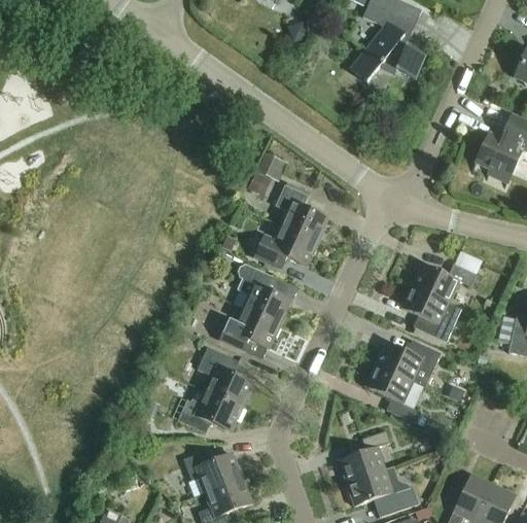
[(383,27),(359,56),(349,69),(366,81),(379,66),(393,73),(395,70),(414,78),(424,55),(405,46),(421,9),(399,0),(369,0),(361,16),(377,24),(383,27)]
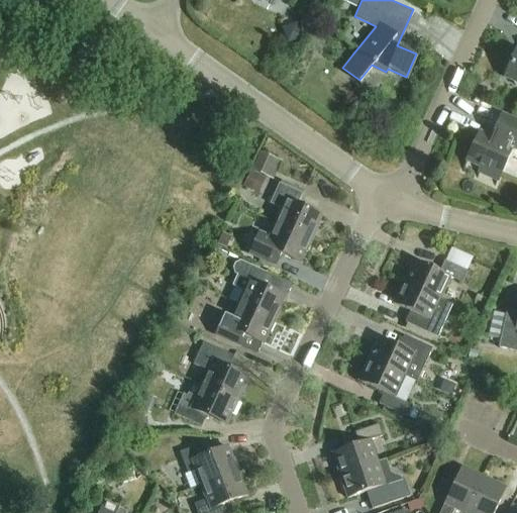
[(516,47),(504,75),(512,79),(515,84),(516,82),(516,47)]
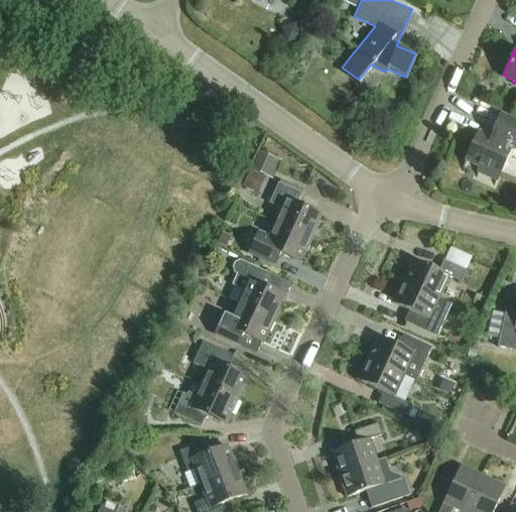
[(515,120),(503,114),(493,136),(478,129),(465,158),(479,165),(477,169),(496,177),(510,145),(515,148),(515,147),(515,120)]
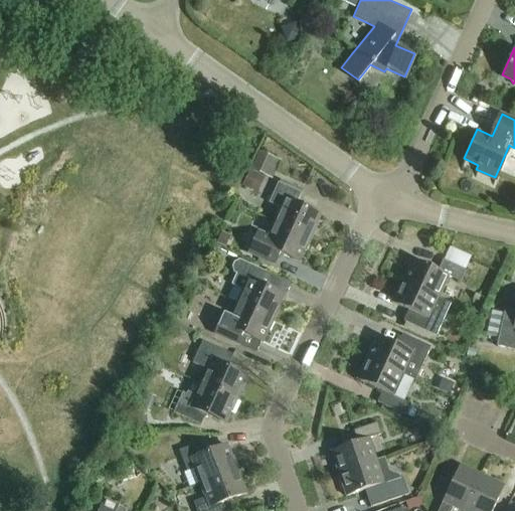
[(259,149),(251,167),(264,172),(264,173),(272,177),(273,174),(280,158),(261,150),(259,149)]
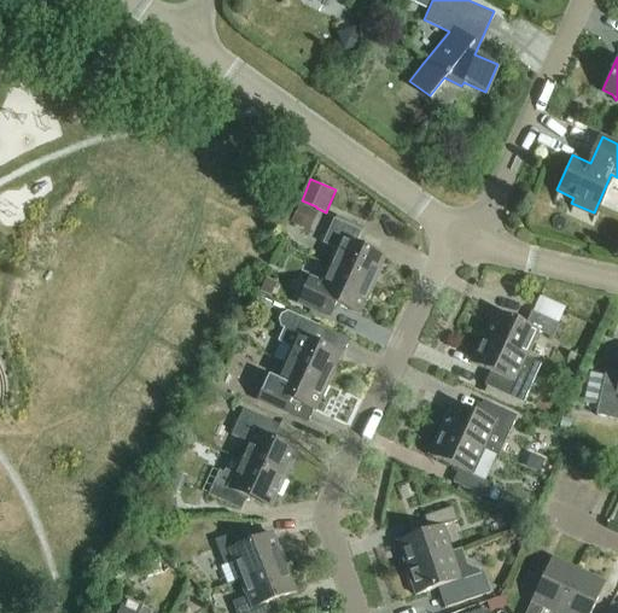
[(291,217),(290,220),(292,221),(303,226),(304,225),(312,208),(304,204),(298,202),(291,217)]
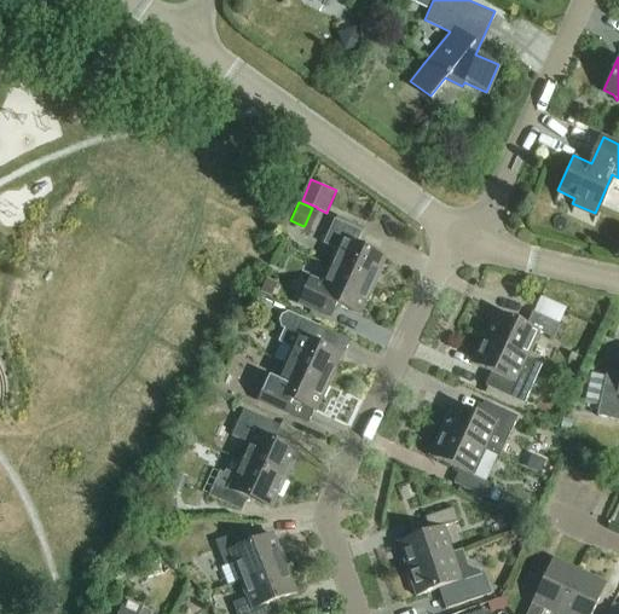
[(330,266),(370,283),(383,255),(356,242),(360,230),(334,218),(323,241),(339,248),(330,266)]
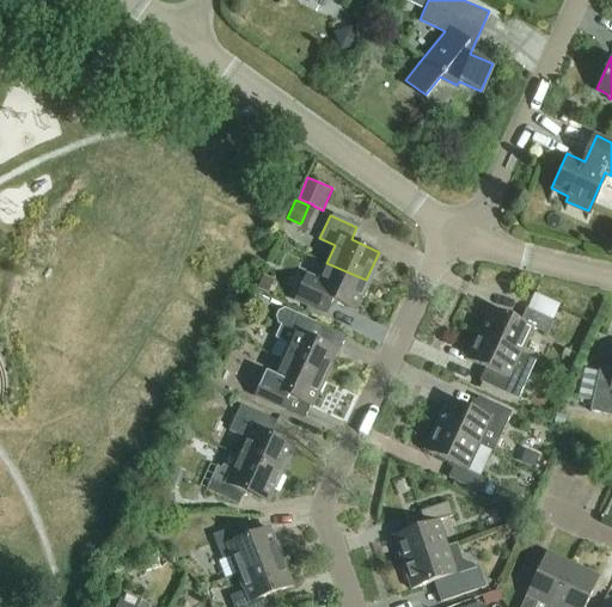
[(366,280),(326,263),(319,280),(310,275),(299,299),(325,311),(331,299),(353,308),(366,280)]
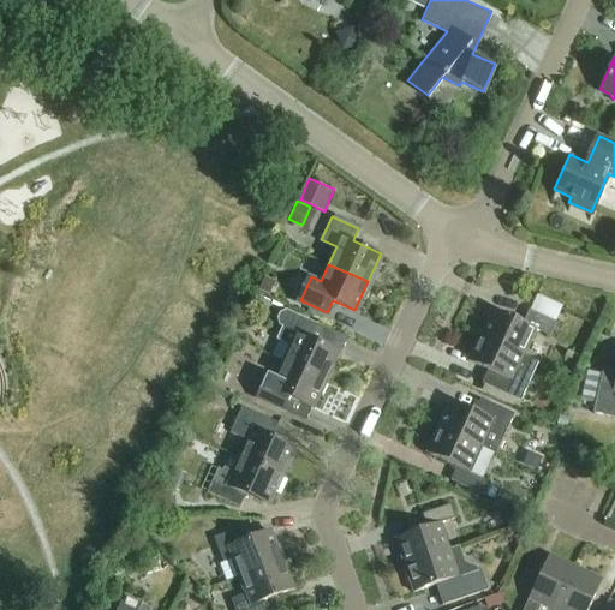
[(264,274),(257,287),(260,288),(268,292),(274,279),(266,275),(264,274)]
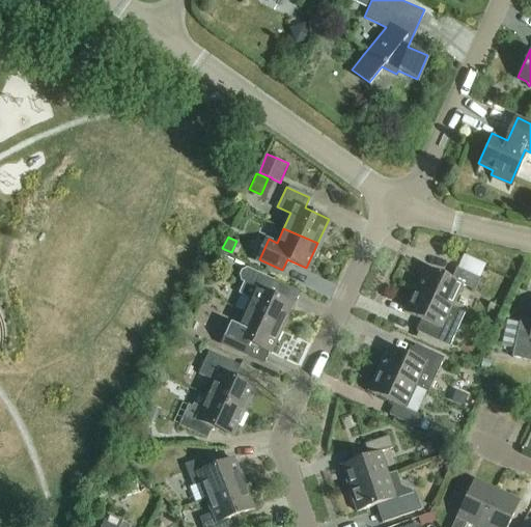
[(216,251),(211,261),(217,265),(227,270),(232,258),(222,254),(216,251)]
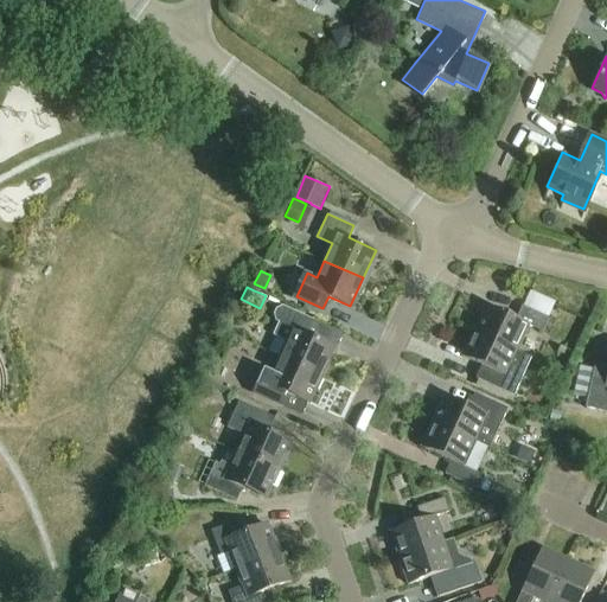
[(473,328),(517,348),(528,322),(542,330),(548,316),(521,303),(515,316),(485,302),(473,328)]
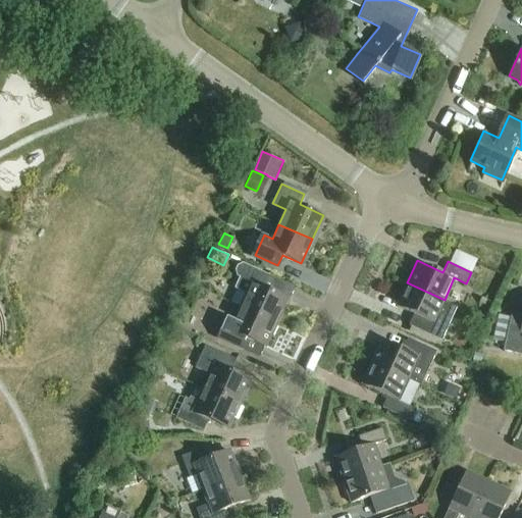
[(248,293),(242,306),(274,321),(285,297),(262,286),(268,273),(242,261),(237,263),(233,269),(236,274),(239,276),(235,287),(248,293)]
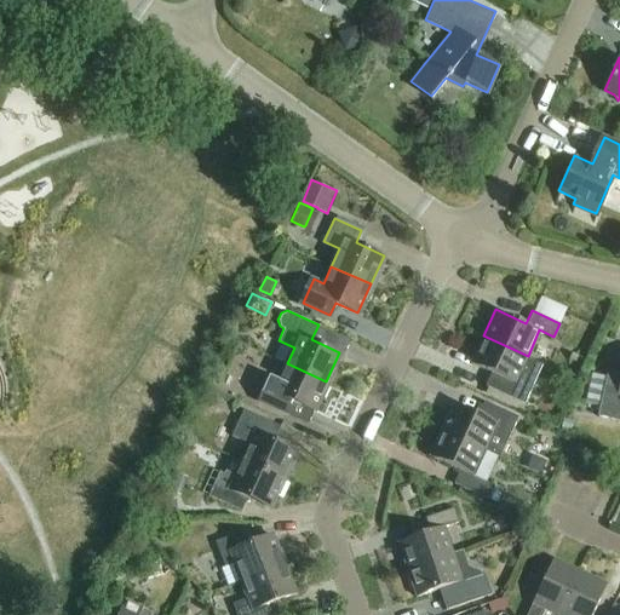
[(528,356),(483,335),(471,362),(501,375),(495,389),(523,402),(530,388),(541,362),(528,356)]
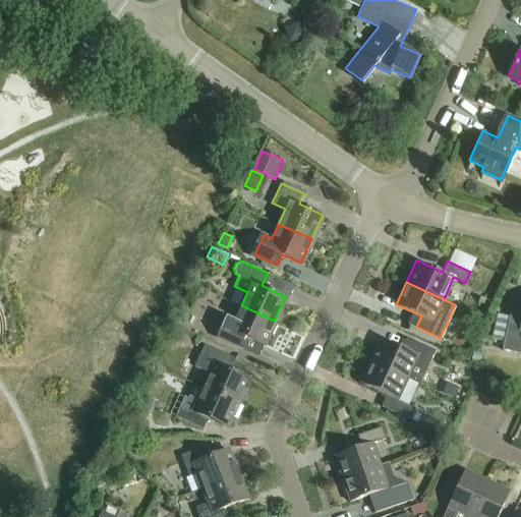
[(263,344),(274,321),(241,305),(234,320),(226,316),(217,336),(240,346),(244,336),(263,344)]
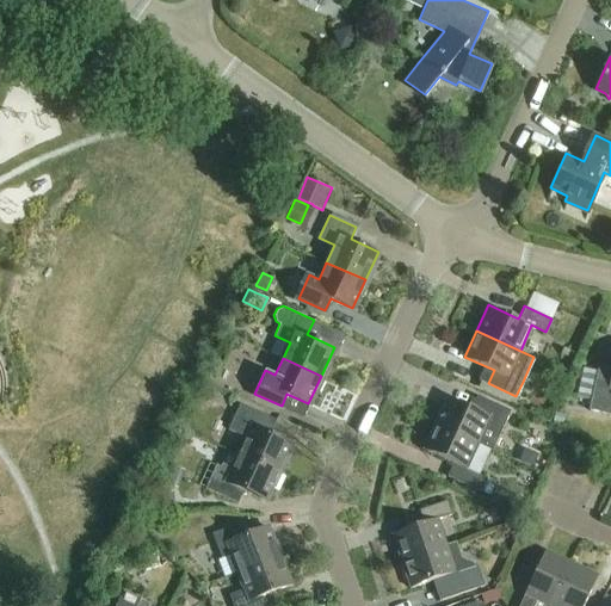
[(610,371),(610,372),(597,369),(591,399),(588,408),(610,413),(610,371)]
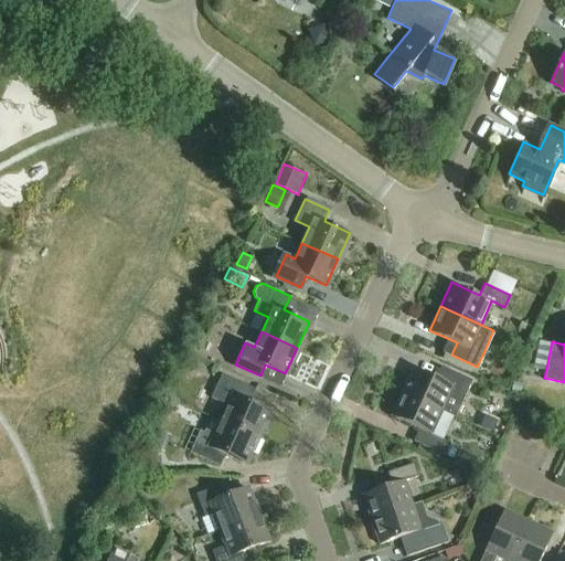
[(402,390),(441,409),(455,415),(471,379),(446,367),(440,379),(413,367),(402,390)]
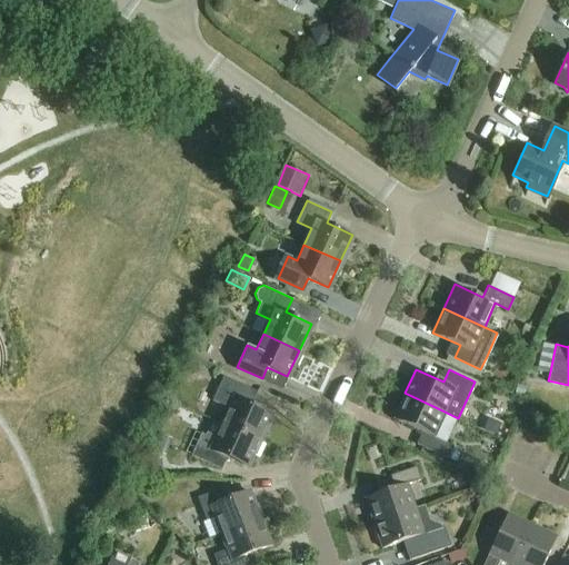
[(229,407),(222,423),(259,438),(270,413),(250,404),(257,389),(223,375),(212,398),(229,407)]
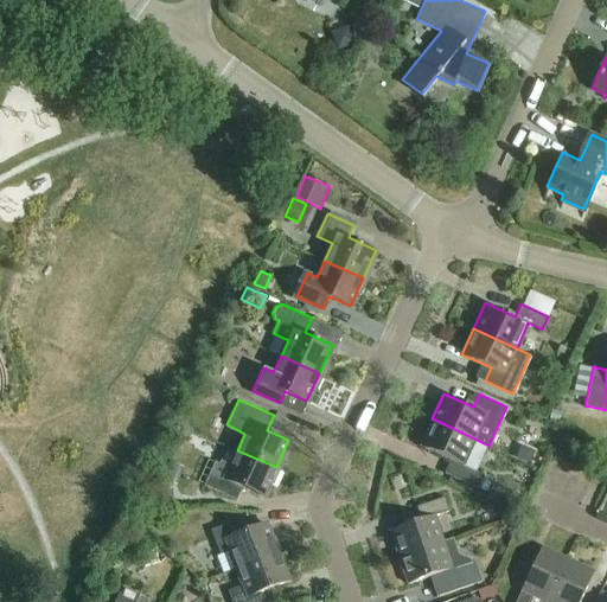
[(551,407),(550,416),(558,417),(561,408),(551,407)]
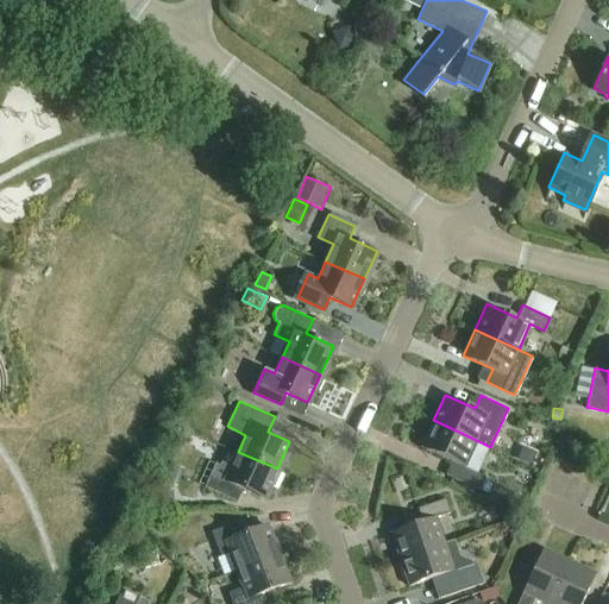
[(465,465),(476,440),(433,420),(421,446),(451,460),(445,472),(479,489),(485,474),(465,465)]
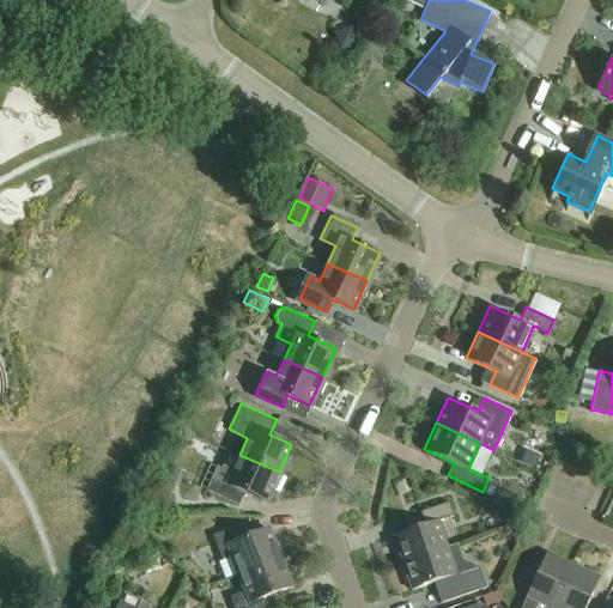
[(517,456),(533,464),(539,454),(522,445),(517,456)]
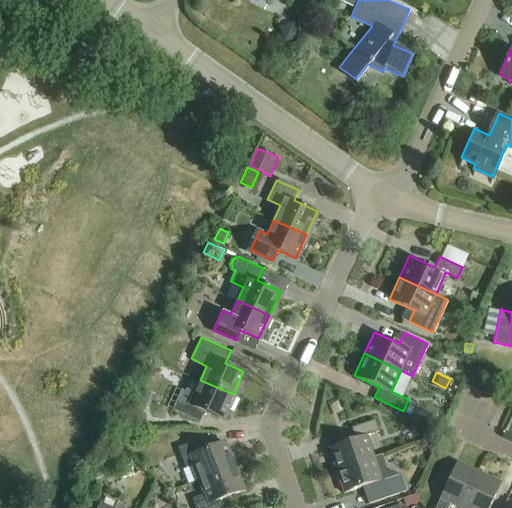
[(233,394),(200,380),(193,394),(182,389),(178,398),(177,397),(172,408),(199,420),(204,410),(222,418),(233,394)]
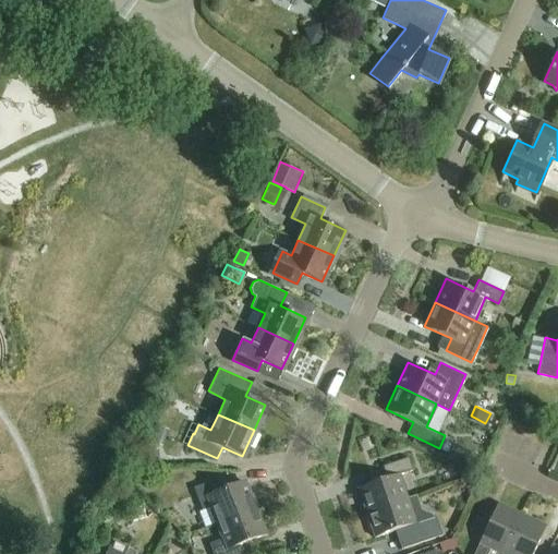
[(141,459),(145,459),(157,458),(157,446),(150,446),(140,447),(141,459)]
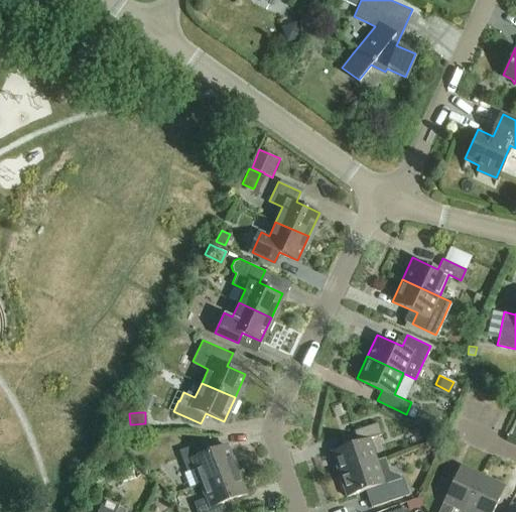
[(339,473),(376,460),(369,437),(381,432),(377,421),(353,429),(357,440),(331,450),(339,473)]
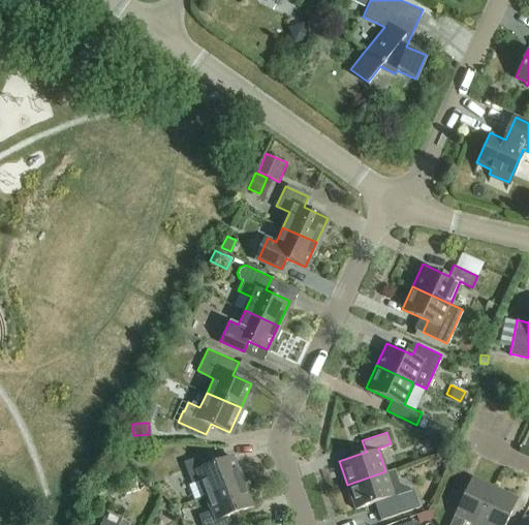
[(206,493),(241,480),(230,455),(212,463),(208,452),(183,461),(191,482),(200,479),(206,493)]
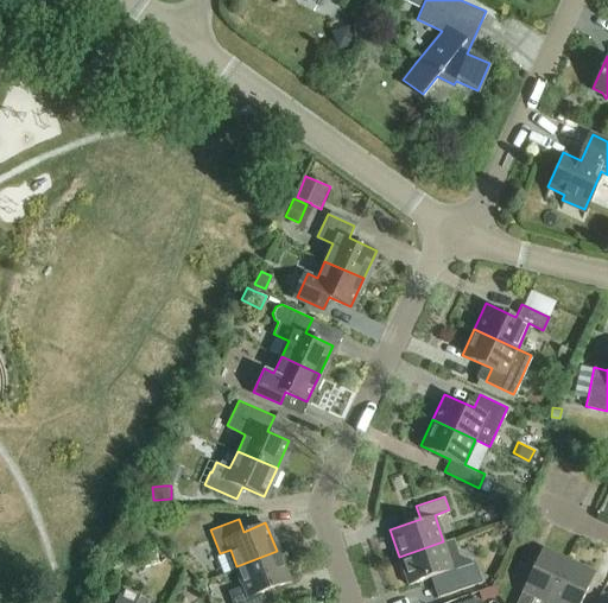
[(454,538),(443,541),(399,557),(407,583),(439,572),(443,586),(479,575),(474,560),(472,562),(470,558),(458,553),(454,538)]
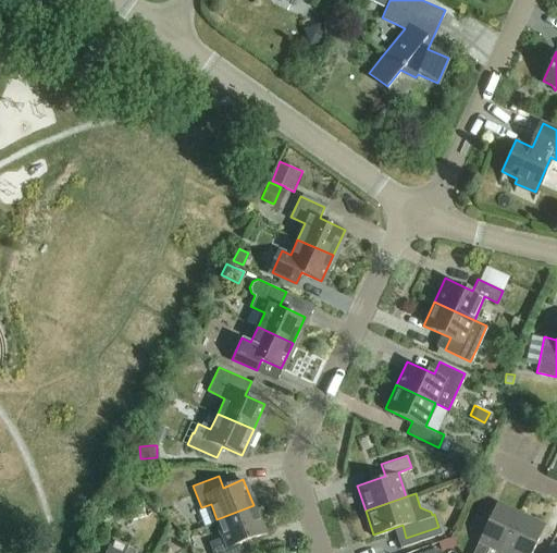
[(485,552),(489,547),(502,552),(520,512),(496,501),(478,541),(471,552),(485,552)]
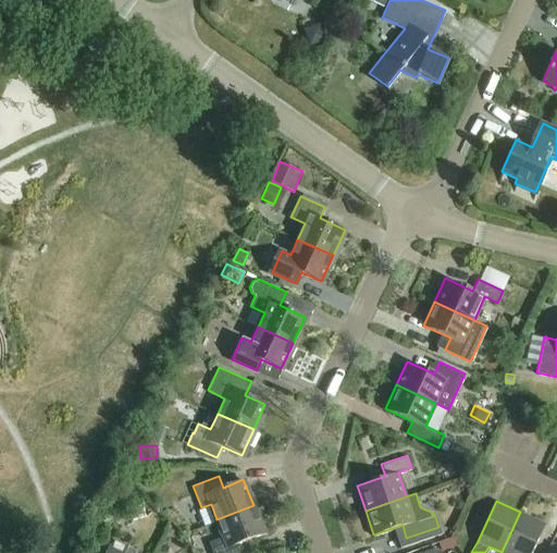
[(254,505),(217,519),(223,536),(209,541),(212,552),(242,552),(238,542),(263,532),(254,505)]
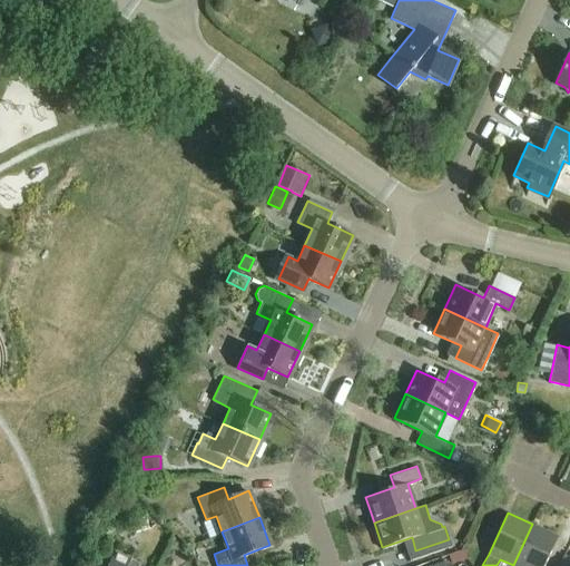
[(532,524),(513,565),(516,565),(542,565),(558,535),(532,524)]
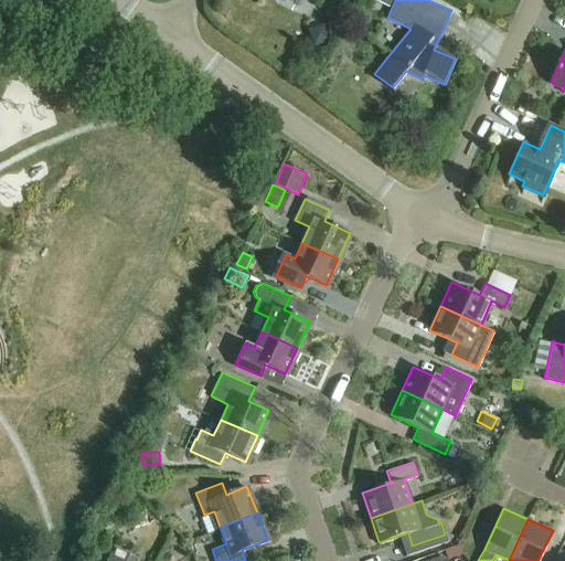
[(460,543),(445,549),(447,558),(462,553),(460,543)]
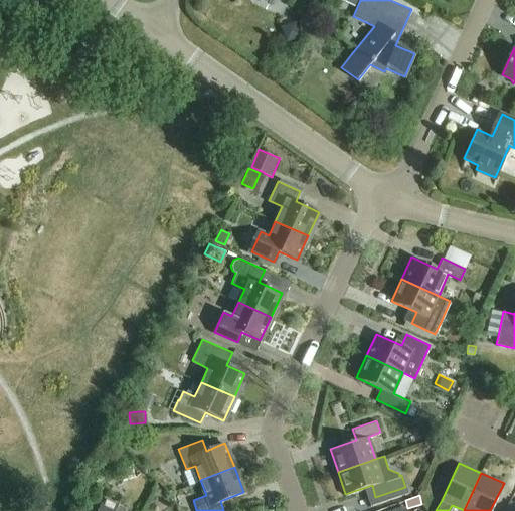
[(98,510),(127,510),(128,509),(104,498),(98,510)]
